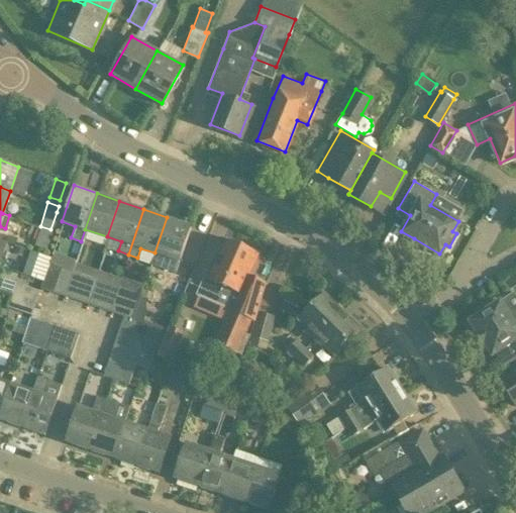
[(178,261),(190,224),(167,217),(155,252),(150,264),(174,272),(178,261)]
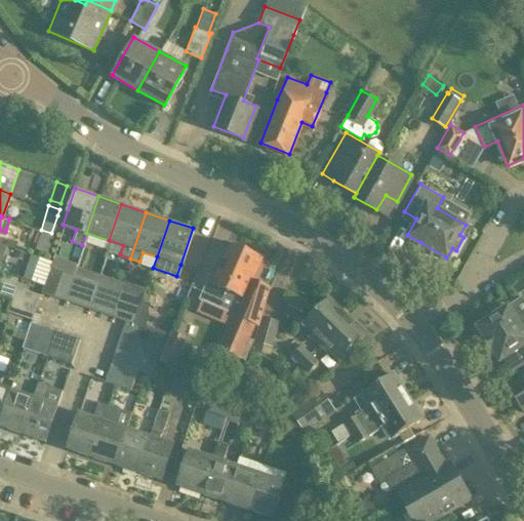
[(45,251),(51,233),(41,230),(35,247),(45,251)]
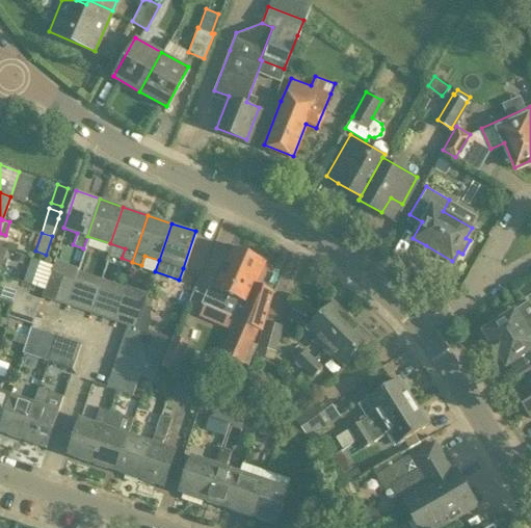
[(200,313),(232,327),(223,346),(220,353),(242,364),(246,355),(258,327),(261,330),(271,289),(256,282),(264,261),(232,246),(221,270),(218,269),(212,284),(209,283),(202,301),(204,302),(200,313)]
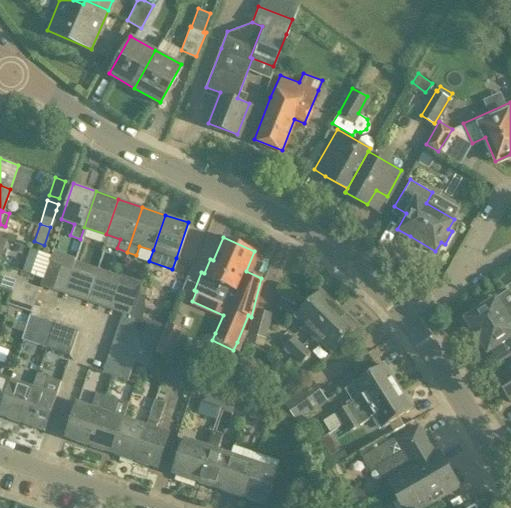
[(52,288),(60,263),(48,259),(50,254),(38,249),(30,273),(42,277),(39,284),(52,288)]
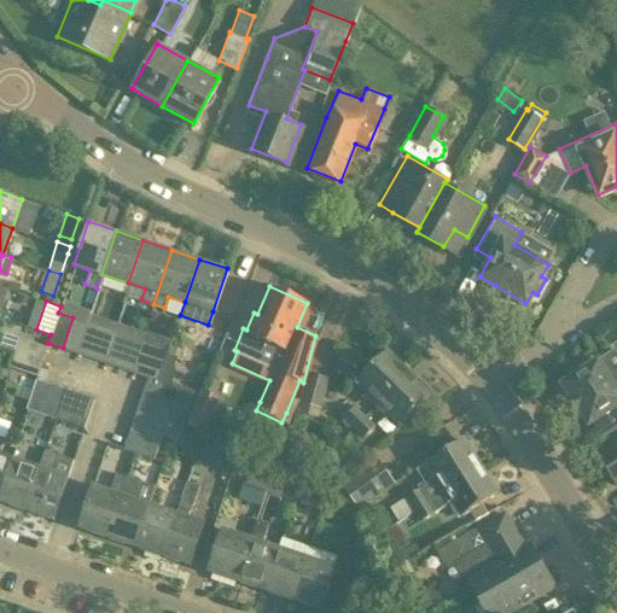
[(76,352),(86,322),(73,317),(63,348),(76,352)]
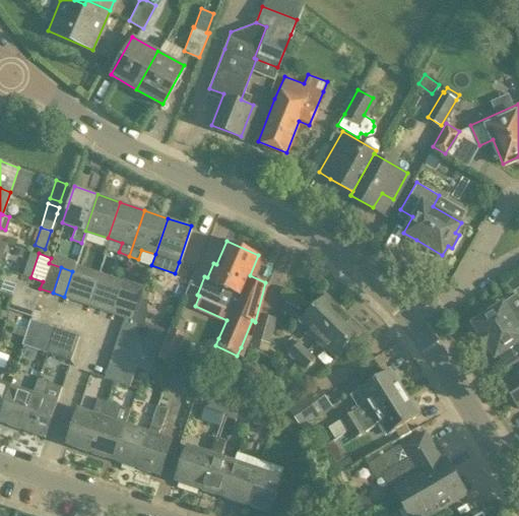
[(72,271),(64,297),(76,301),(85,276),(72,271)]
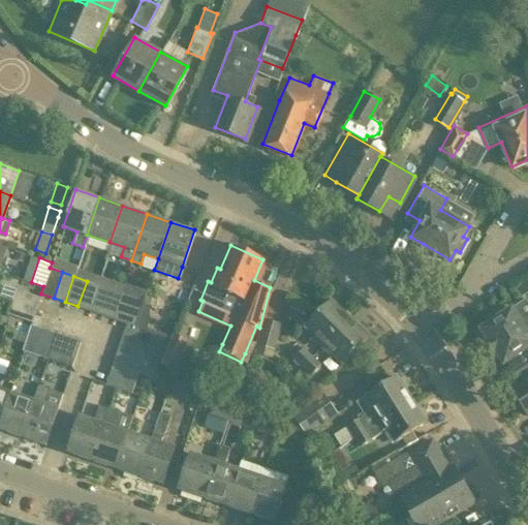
[(90,310),(98,285),(87,281),(78,306),(90,310)]
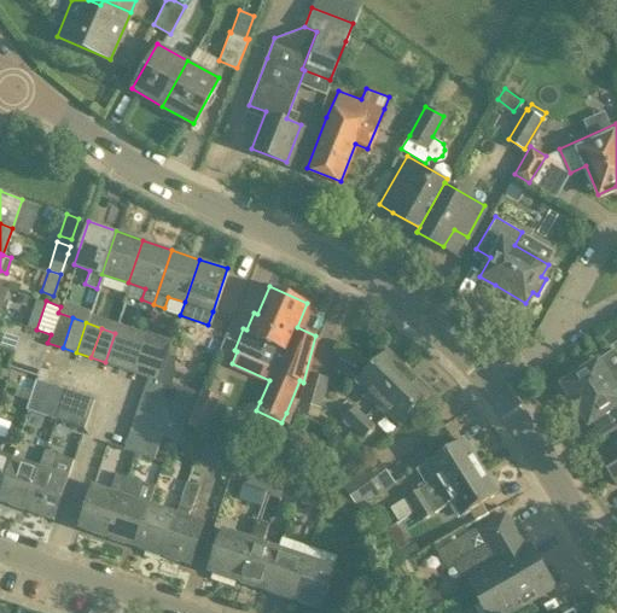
[(115,333),(105,362),(120,367),(129,338),(115,333)]
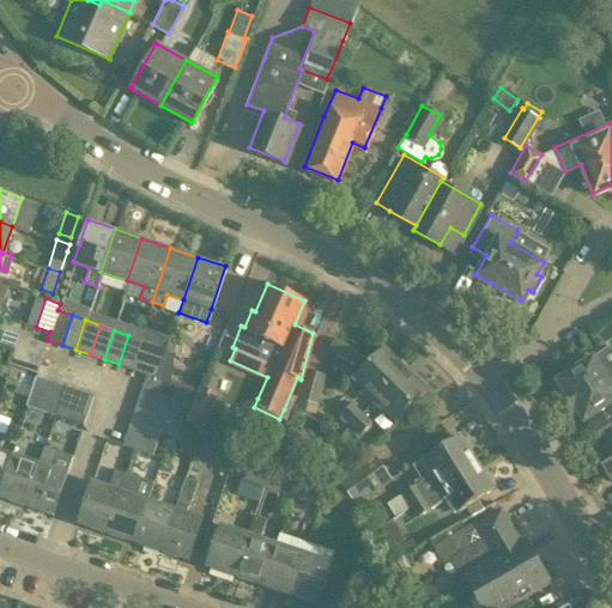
[(325,372),(304,366),(313,333),(301,380),(296,396),(301,397),(297,407),(314,411),(325,372)]
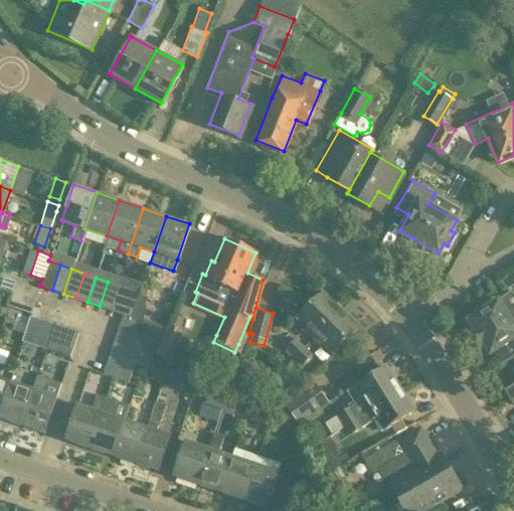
[(14,281),(10,292),(34,301),(39,289),(14,281)]
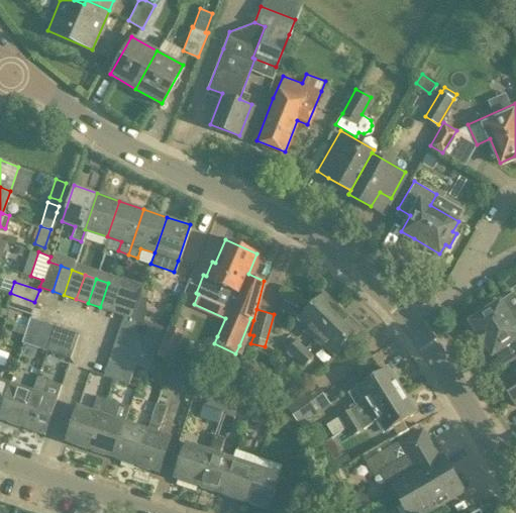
[(111,311),(119,287),(108,283),(100,307),(111,311)]
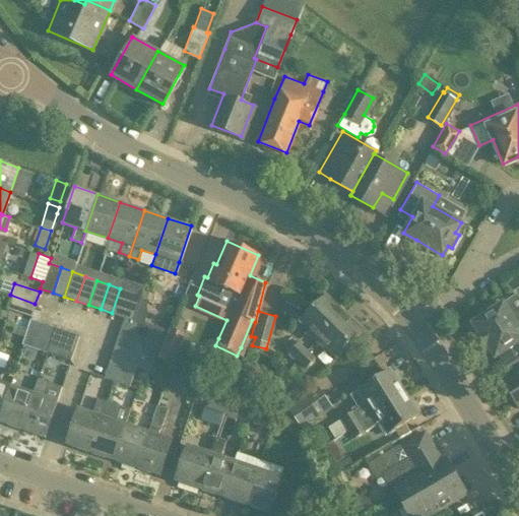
[(120,288),(112,313),(124,317),(132,293),(120,288)]
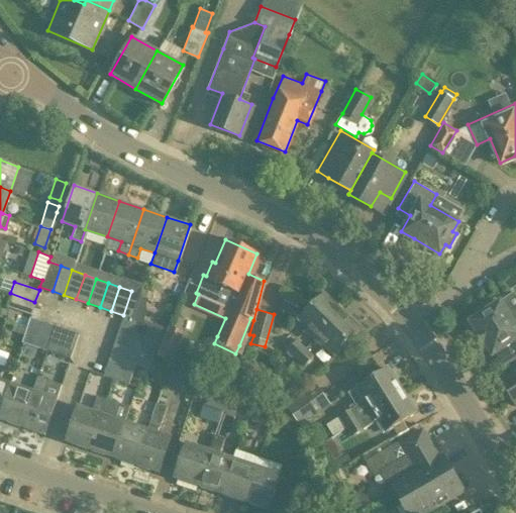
[(307,327),(304,331),(312,339),(340,310),(322,292),(297,317),(307,327)]
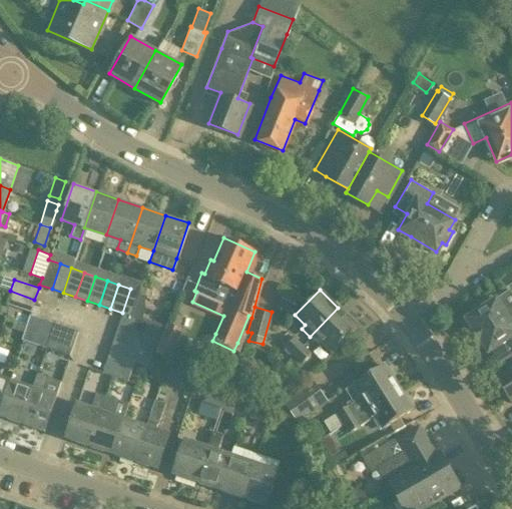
[(30,312),(34,300),(10,291),(6,303),(30,312)]
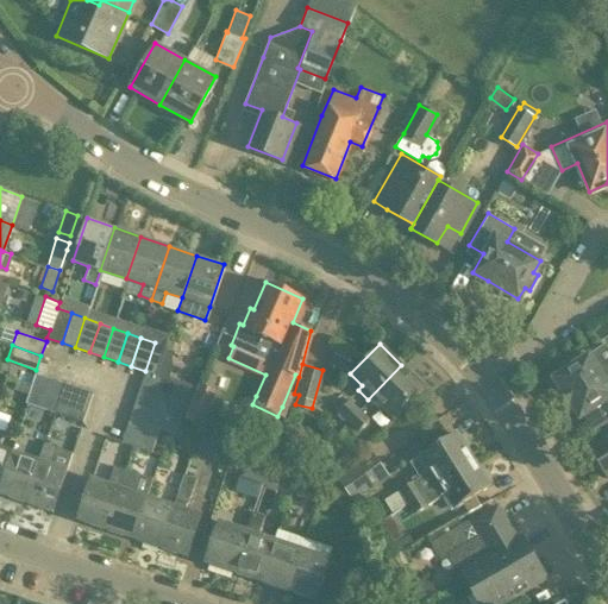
[(570,403),(578,416),(584,413),(594,428),(607,417),(607,372),(606,369),(601,372),(588,353),(585,356),(582,351),(564,363),(568,366),(552,377),(562,390),(559,391),(562,395),(563,394),(568,400),(566,401),(568,404),(570,403)]
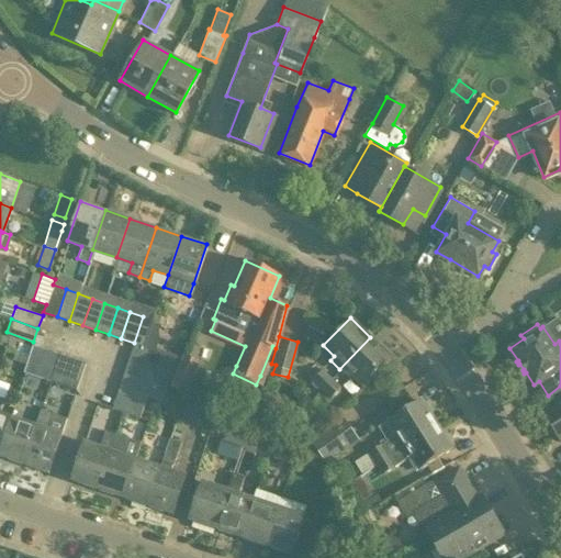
[(143,345),(154,349),(158,336),(156,332),(148,328),(143,345)]
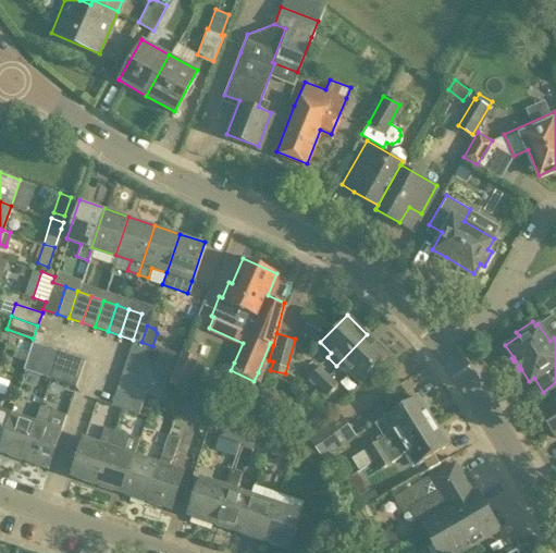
[(360,381),(386,353),(367,334),(336,366),(345,375),(349,370),(360,381)]
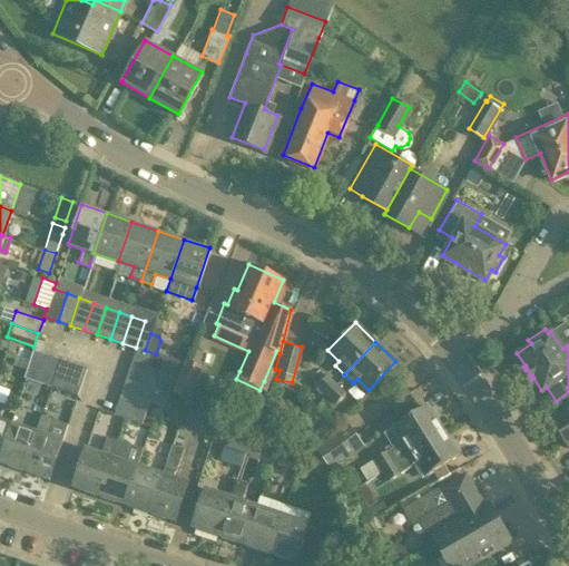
[(145,350),(136,348),(131,361),(158,370),(163,357),(156,354),(145,350)]
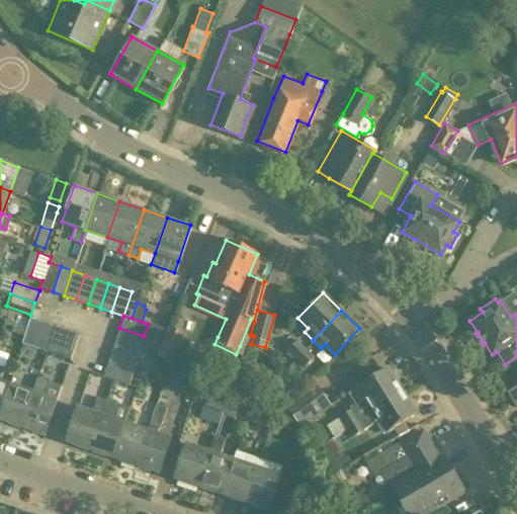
[(54,326),(29,318),(21,342),(46,350),(54,326)]
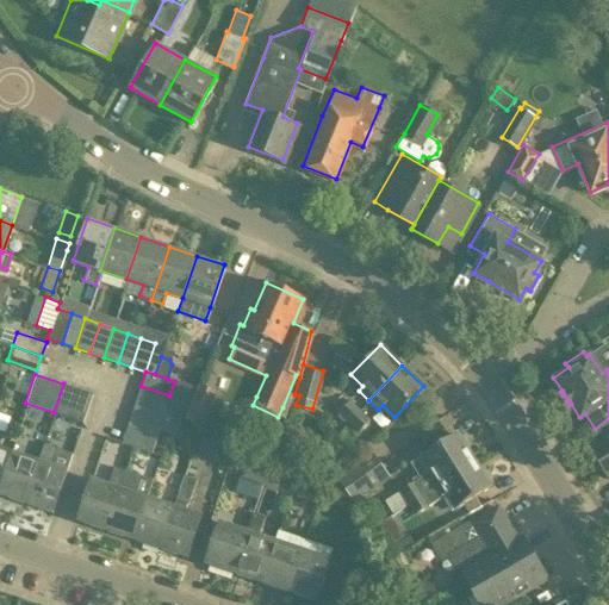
[(78,388),(63,384),(54,412),(82,422),(92,393),(78,388)]
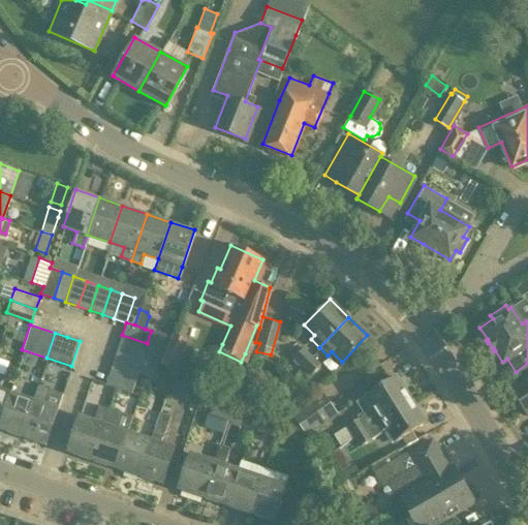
[(189,340),(174,333),(162,360),(178,366),(189,340)]
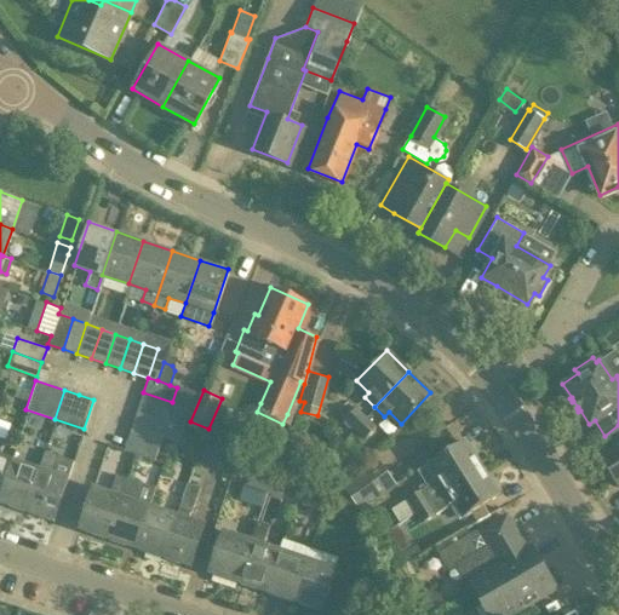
[(195,409),(201,395),(189,391),(184,406),(188,407),(195,409)]
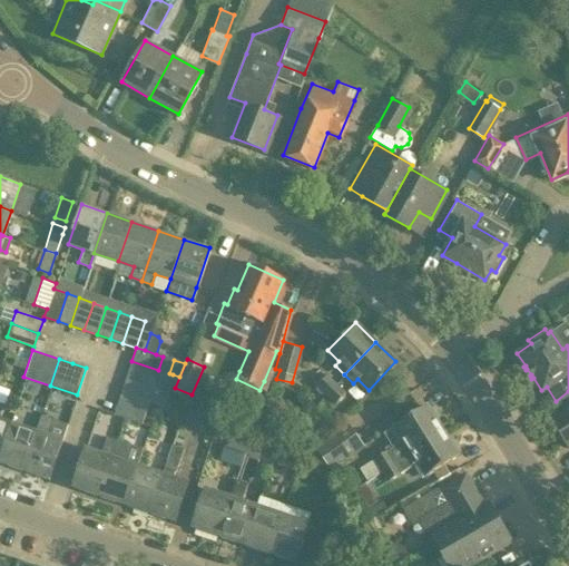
[(173,374),(158,370),(131,361),(127,374),(169,388),(173,374)]
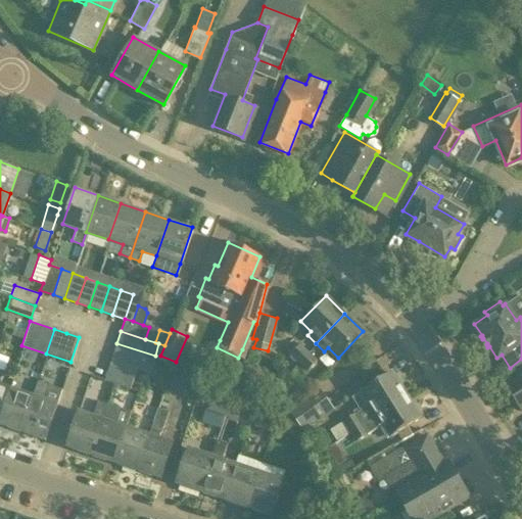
[(289,352),(298,361),(310,350),(299,341),(289,352)]
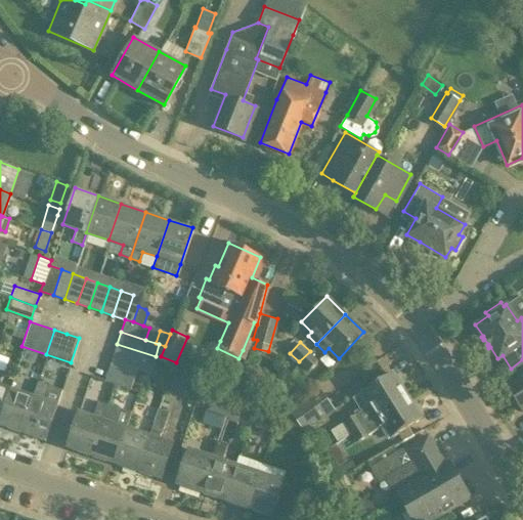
[(156,356),(117,344),(113,355),(137,363),(141,353),(154,361),(156,356)]
